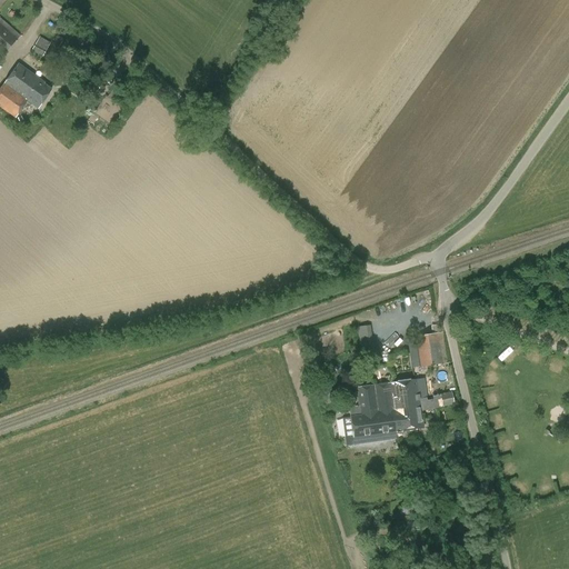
[(0,51),(3,55),(18,39),(0,23),(0,51)]
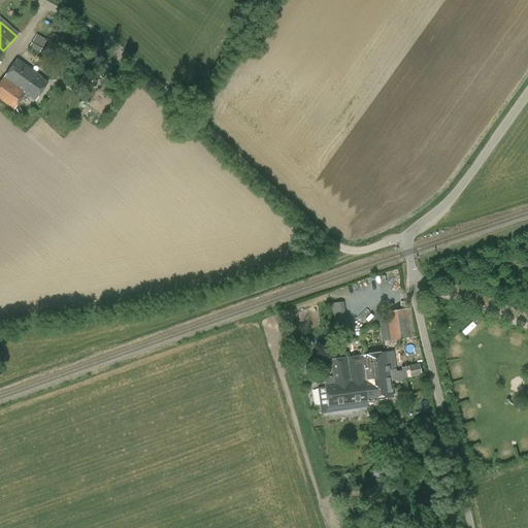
[(36,33),(30,46),(40,52),(46,38),(36,33)]
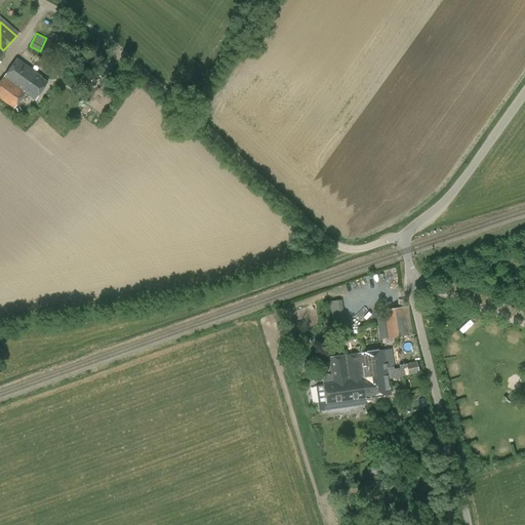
[(51,33),(42,48),(49,52),(58,37),(51,33)]
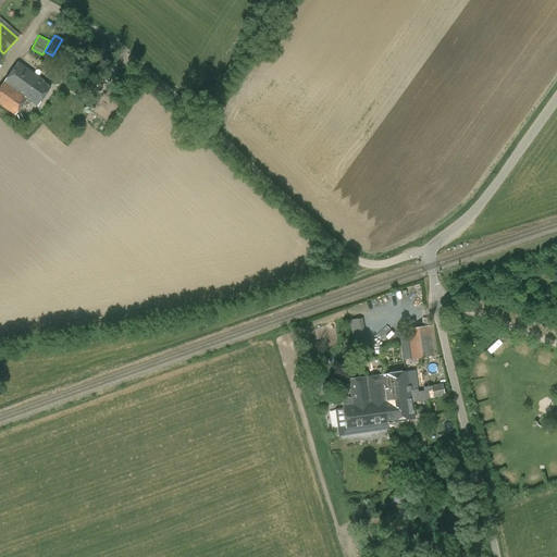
[(17,64),(0,87),(0,104),(15,115),(27,99),(38,107),(50,88),(17,64)]
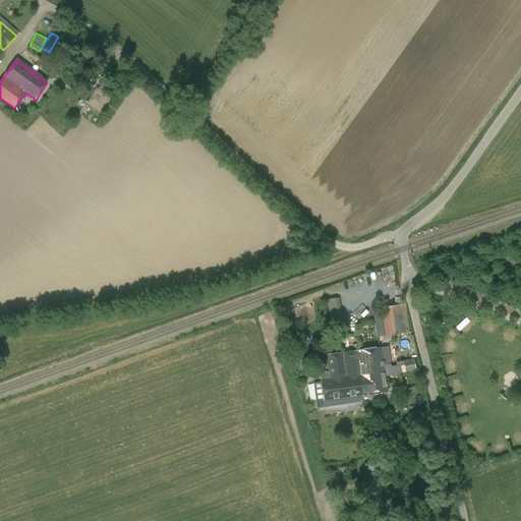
[(341,298),(330,297),(330,326),(341,326),(341,298)]
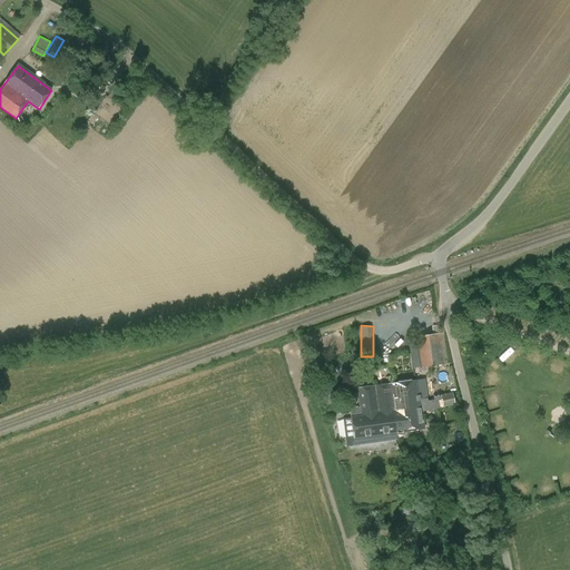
[(415,336),(416,342),(409,342),(412,369),(420,367),(420,369),(448,364),(443,333),(415,336)]
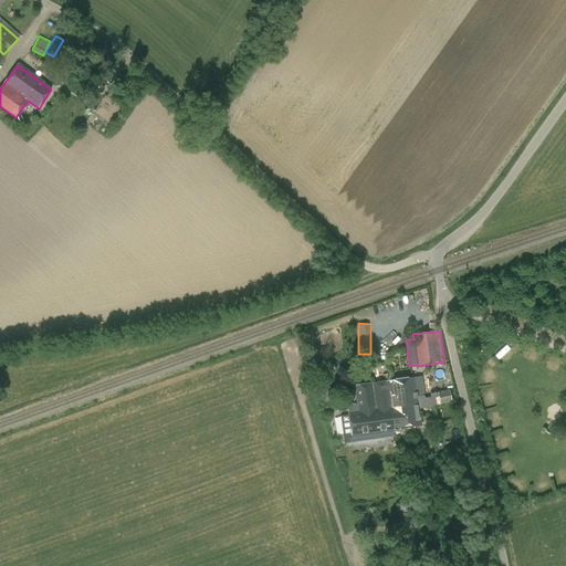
[(415,378),(388,381),(354,386),(356,405),(346,406),(350,435),(395,429),(395,430),(421,427),(419,409),(452,401),(449,389),(417,396),(415,378)]
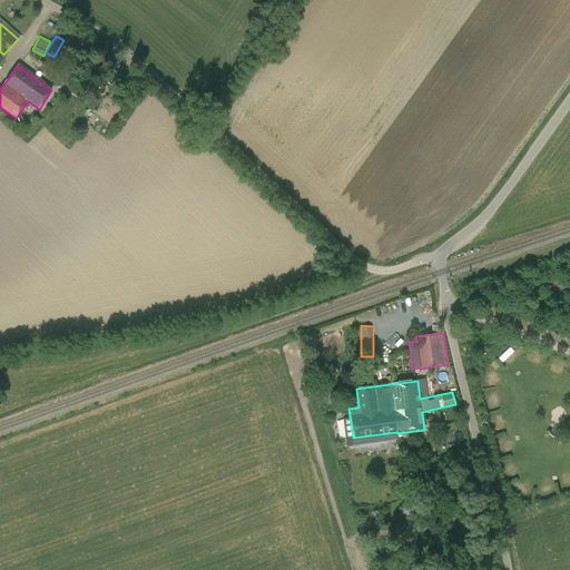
[(331,386),(322,389),(326,405),(335,402),(331,386)]
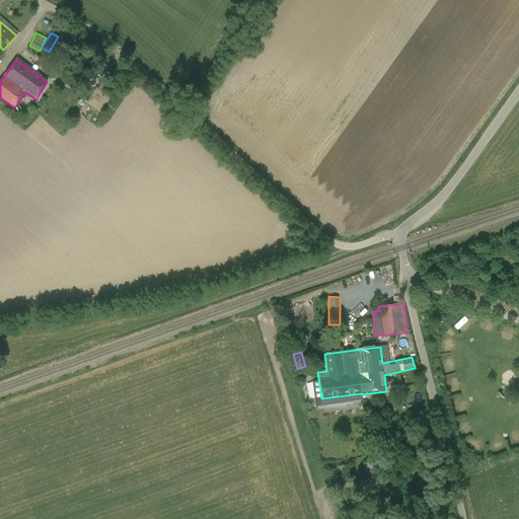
All buildings are outlined.
